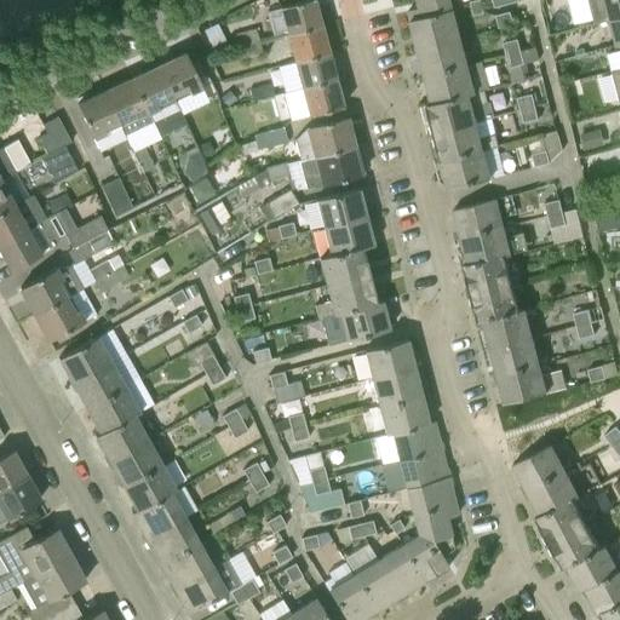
[(287,36),(321,27),(313,0),(305,0),(280,7),(265,11),(273,36),(286,32),(287,36)]
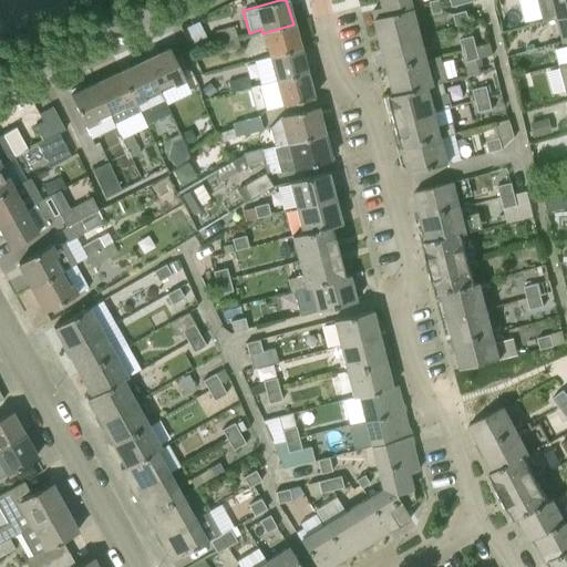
[(375,20),(416,9),(413,0),(381,0),(383,8),(373,10),(375,20)]
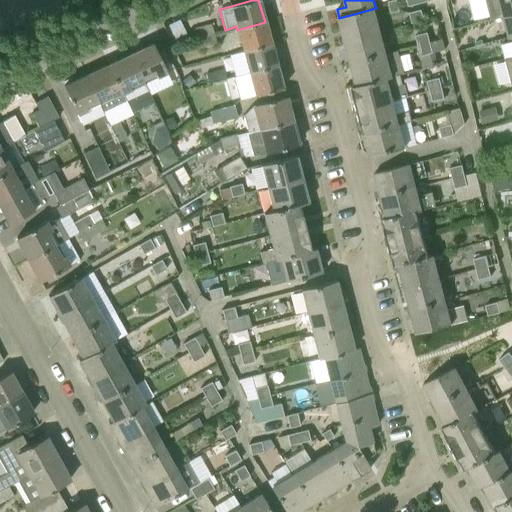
[(397,0),(392,0),(388,1),(391,13),(400,11),(397,0)]
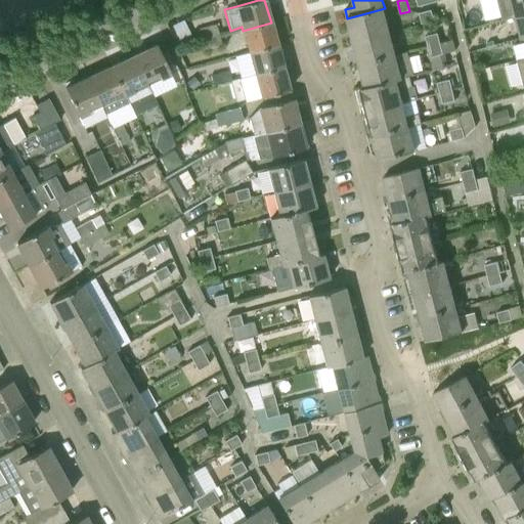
[(492,0),(479,0),(482,17),(495,15),(492,0)]
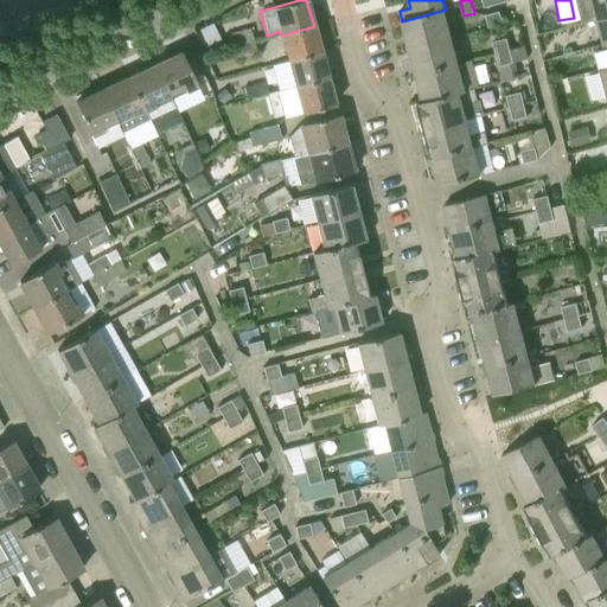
[(596,20),(606,18),(606,0),(575,0),(582,24),(596,19),(596,20)]
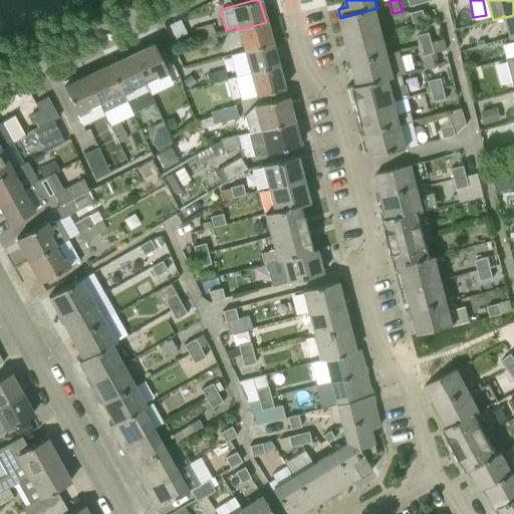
[(345,41),(382,31),(377,8),(340,18),(345,37),(344,38),(345,41)]
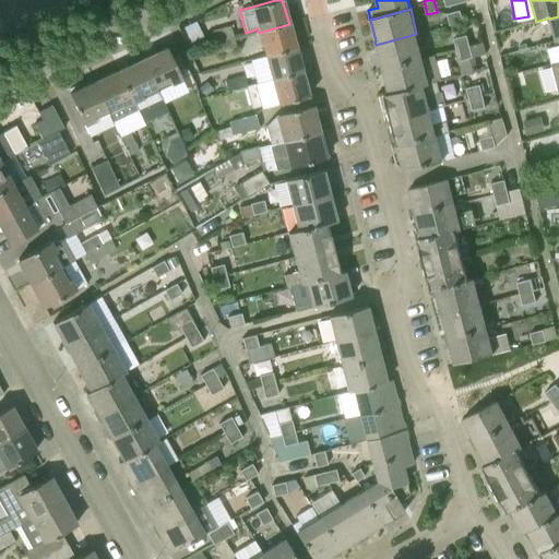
[(461,10),(447,14),(450,25),(463,22),(461,10)]
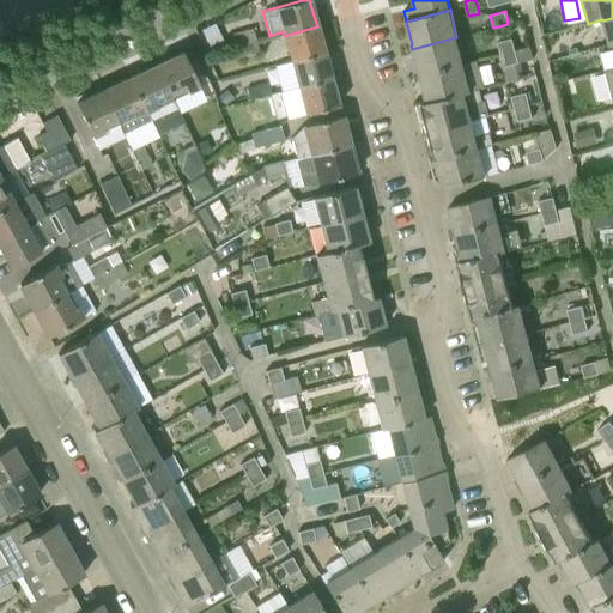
[(610,46),(612,43),(612,18),(602,20),(610,46)]
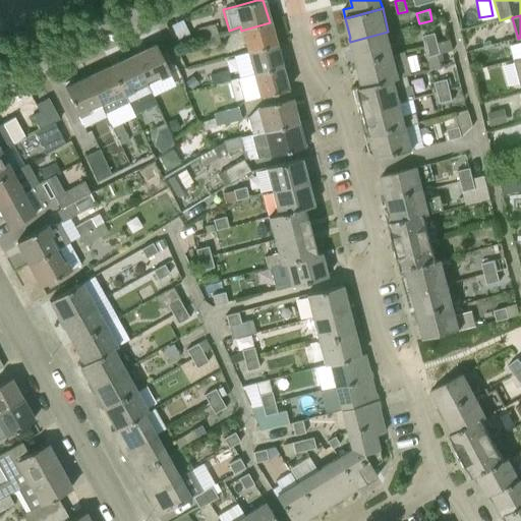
[(247,52),(275,45),(270,22),(241,31),(247,52)]
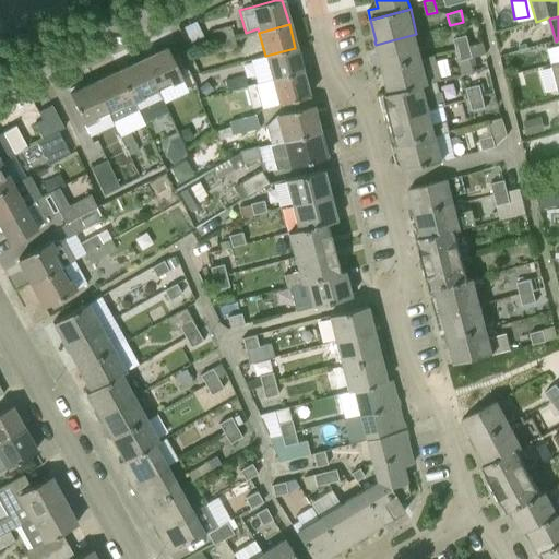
[(214,43),(234,37),(232,25),(212,31),(214,43)]
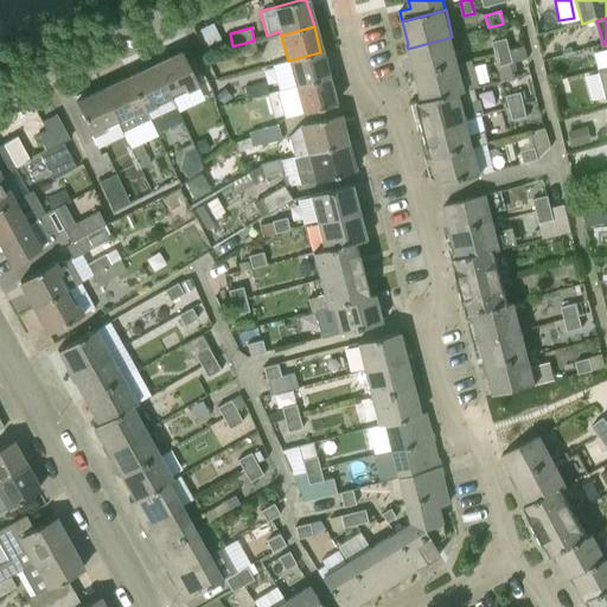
[(459,64),(459,63),(452,37),(408,49),(408,51),(410,52),(416,75),(459,64)]
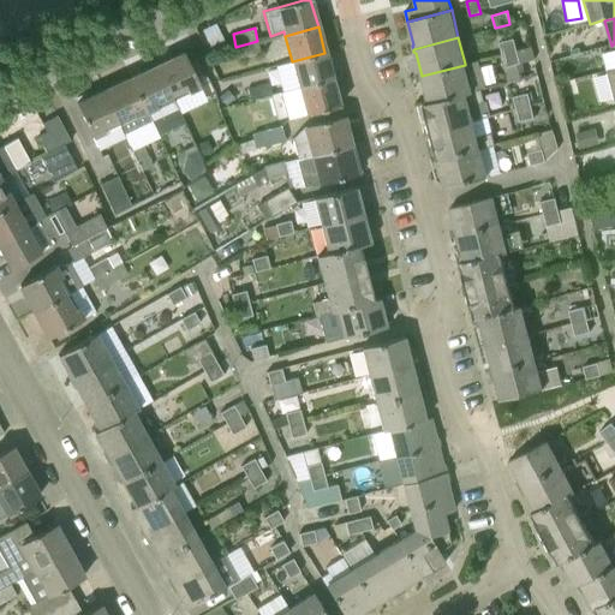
[(502,55),(518,51),(514,39),(500,42),(502,55)]
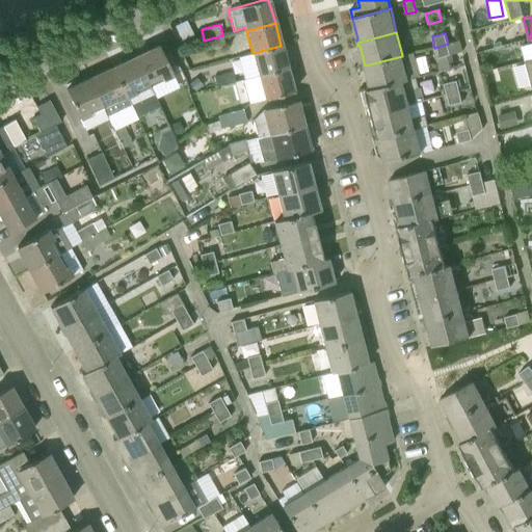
[(222,35),(204,41),(207,52),(225,47),(222,35)]
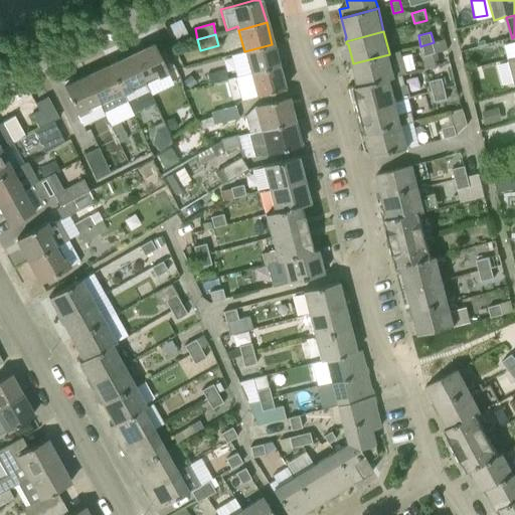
[(445,39),(434,42),(436,52),(447,49),(445,39)]
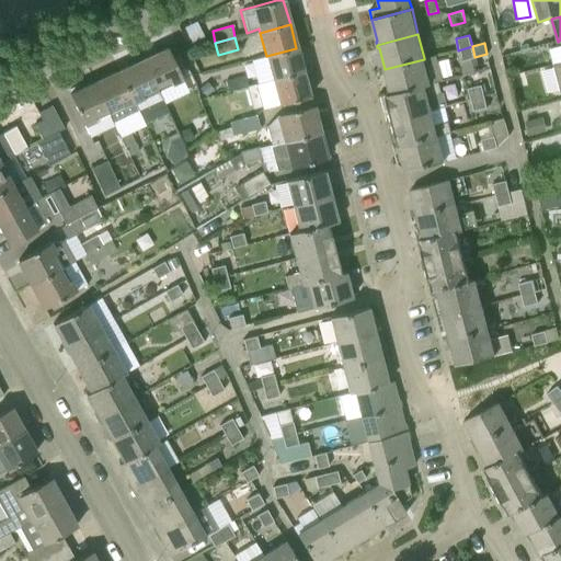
[(472,46),(458,50),(460,61),(467,60),(474,57),(472,46)]
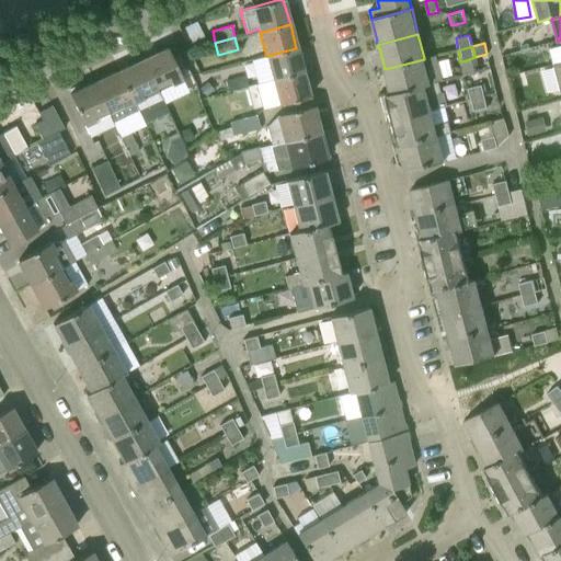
[(171,86),(182,80),(167,47),(141,59),(157,92),(171,86)]
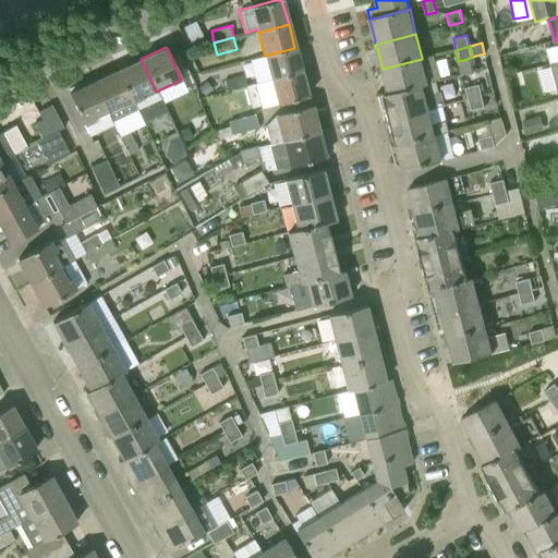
[(271,81),(301,72),(294,48),(265,56),(250,60),(255,84),(271,81)]
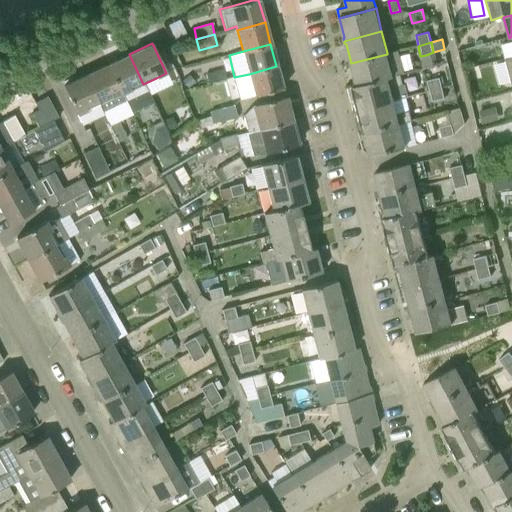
[(355,86),(400,74),(404,73),(398,50),(387,53),(387,54),(351,63),(356,82),(355,84),(355,86)]
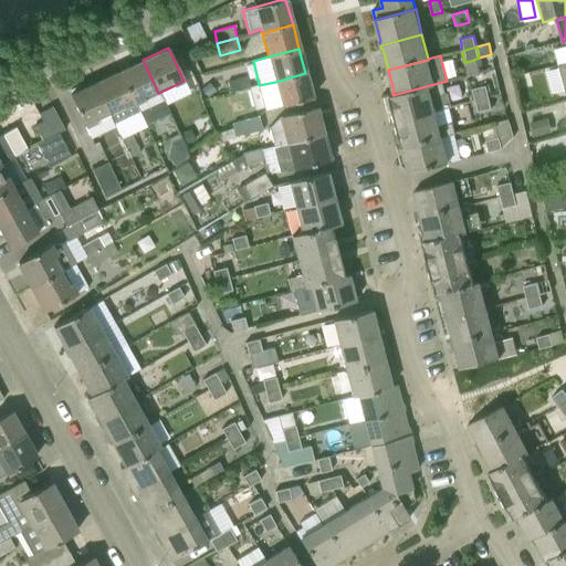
[(161,98),(158,93),(143,60),(118,72),(137,111),(138,109),(161,98)]
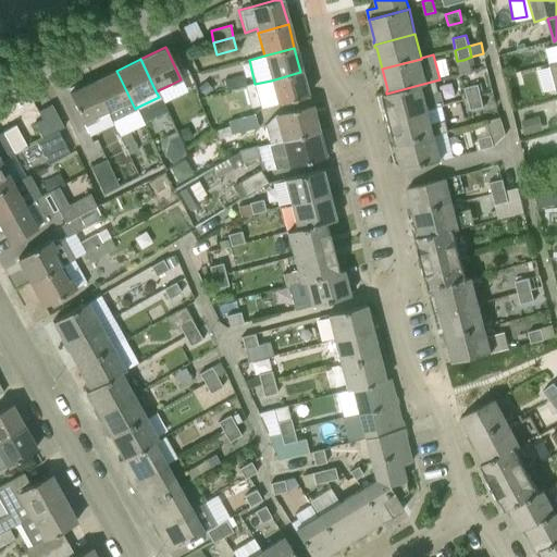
[(93,82),(111,120),(113,120),(135,109),(116,71),(93,82)]
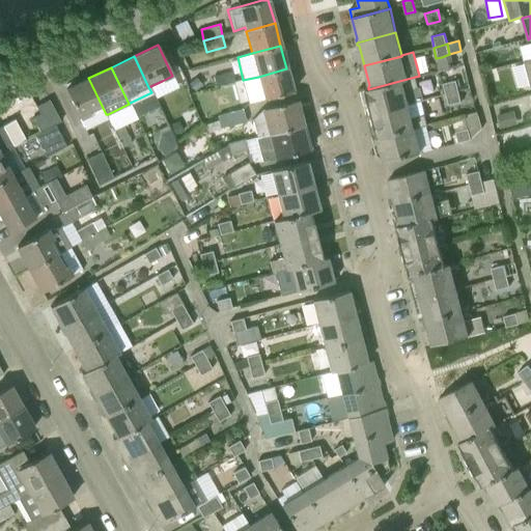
[(286,68),(258,77),(264,100),(292,91),(286,68)]
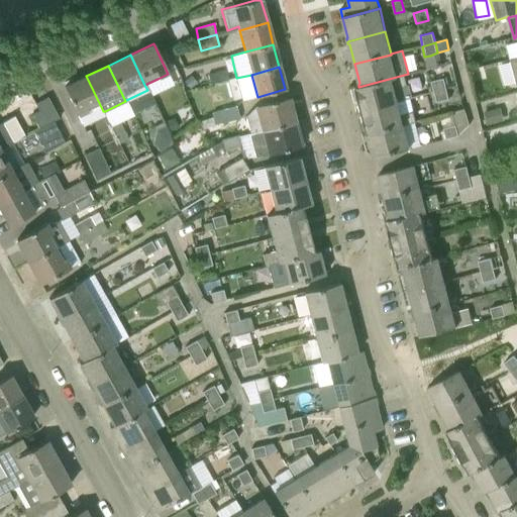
[(225,69),(207,74),(210,84),(228,80),(225,69)]
